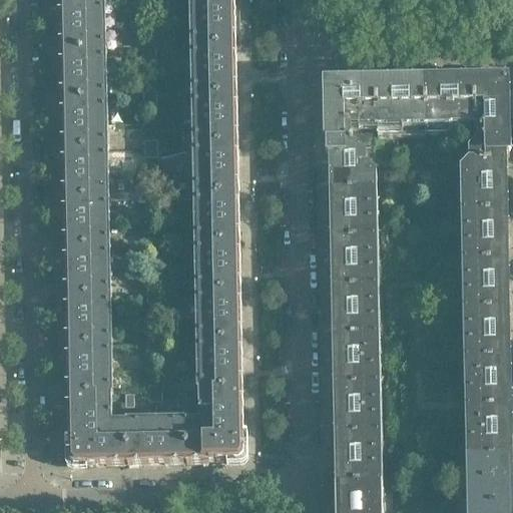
[(235,28),(235,4),(194,4),(195,29),(235,28)]
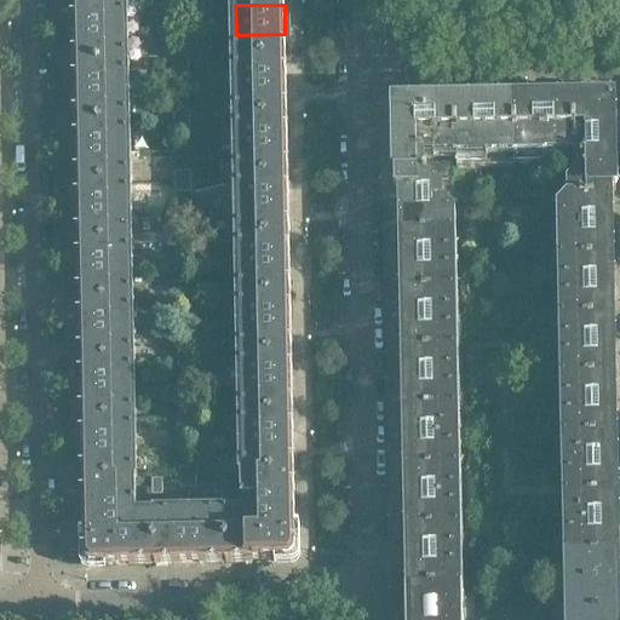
[(294,514),(313,512),(304,6),(287,6),(294,514)]
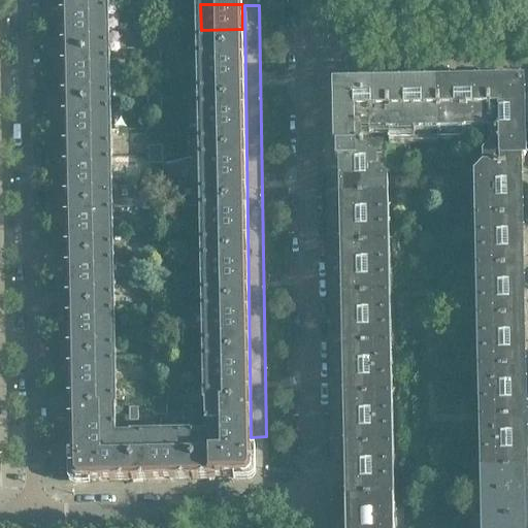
[(104,32),(104,6),(63,7),(63,32),(104,32)]
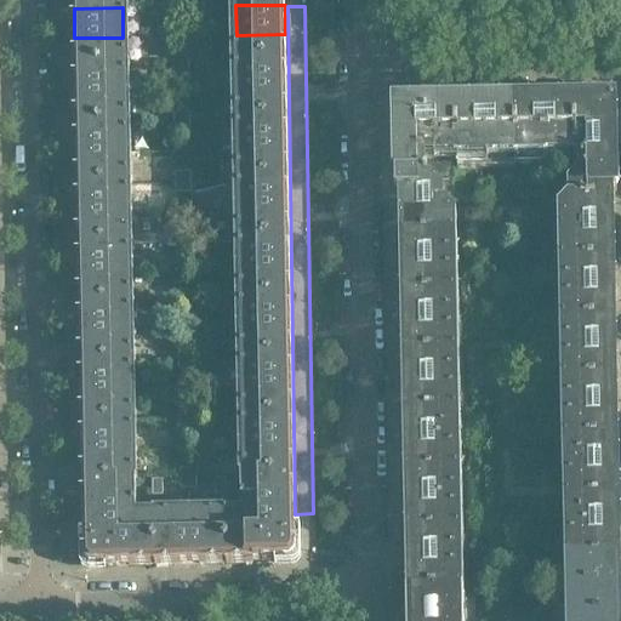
[(286,63),(285,34),(237,35),(237,64),(286,63)]
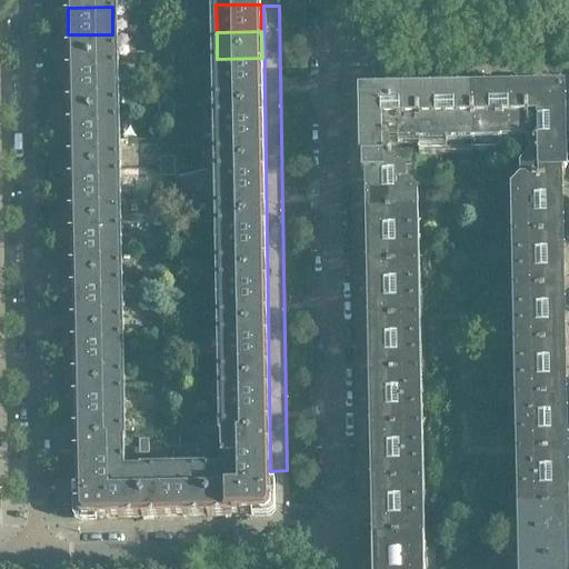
[(113,61),(112,35),(68,35),(69,62),(113,61)]
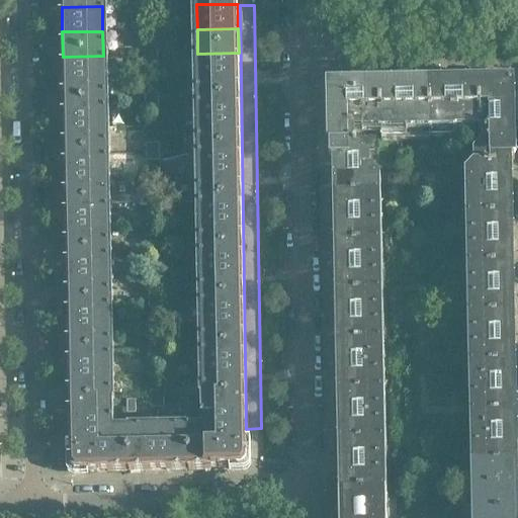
[(239,78),(239,53),(197,54),(198,78),(239,78)]
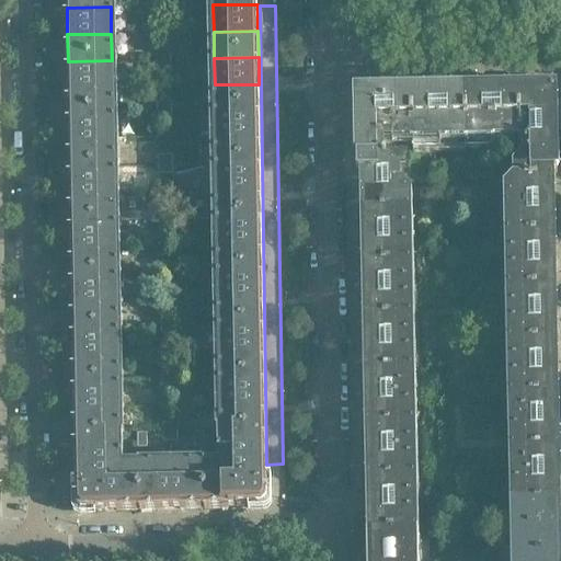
[(112,87),(112,60),(68,61),(68,88),(112,87)]
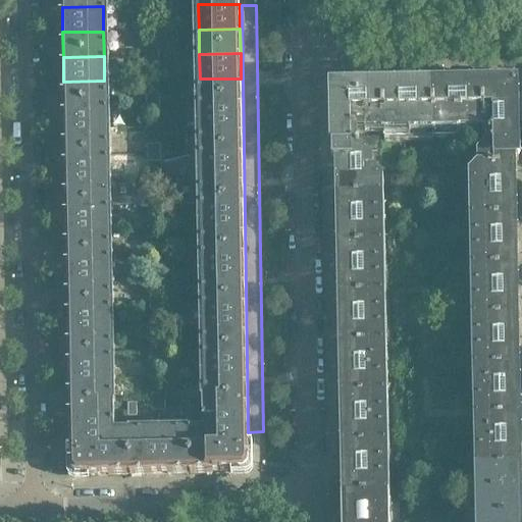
[(242,103),(241,79),(200,79),(200,104),(242,103)]
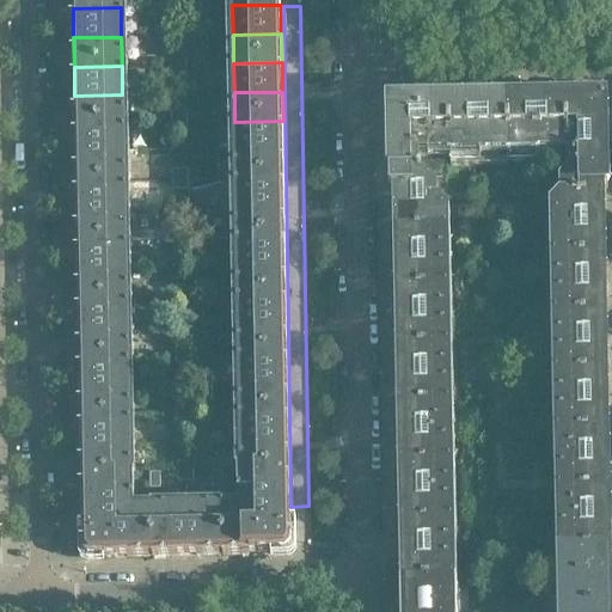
[(123,124),(122,95),(74,96),(74,126),(123,124)]
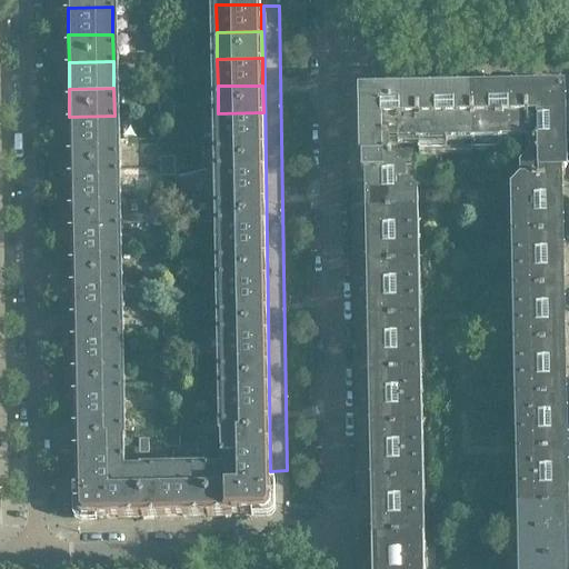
[(565,177),(565,162),(563,162),(562,98),(527,99),(527,143),(533,149),(533,163),(529,163),(529,175),(525,175),(525,186),(520,186),(516,190),(517,243),(560,242),(559,177),(565,177)]
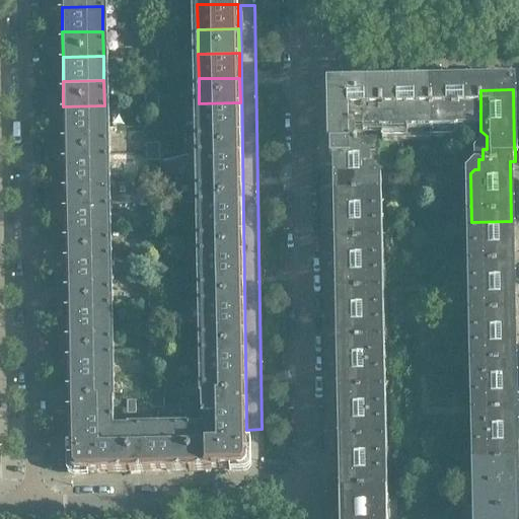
[(373,173),(377,170),(376,153),(382,139),(384,141),(432,140),(431,90),(330,92),(331,152),(331,154),(331,165),(337,165),(338,200),(377,199),(377,177),(373,173)]
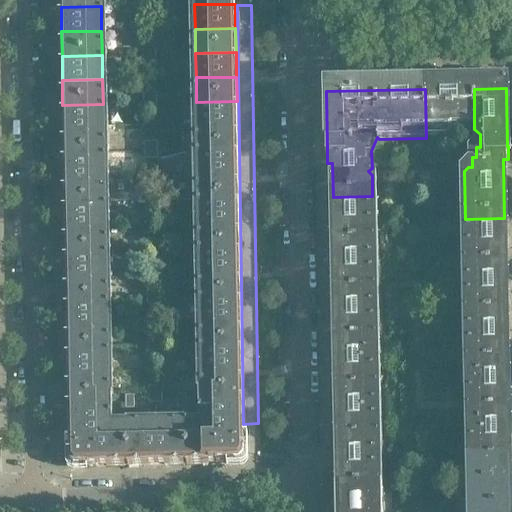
[(474,129),(474,89),(425,89),(426,138),(449,137),(451,135),(451,133),(458,133),(460,131),(460,129),(474,129)]
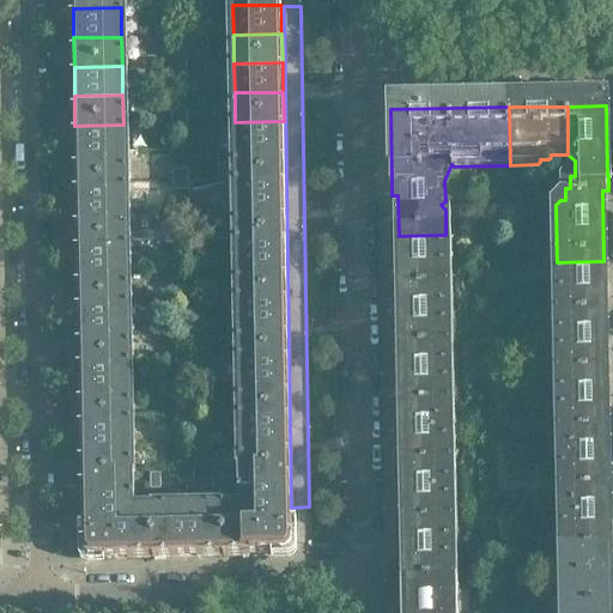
[(284,150),(284,135),(284,121),(235,122),(236,151),(284,150)]
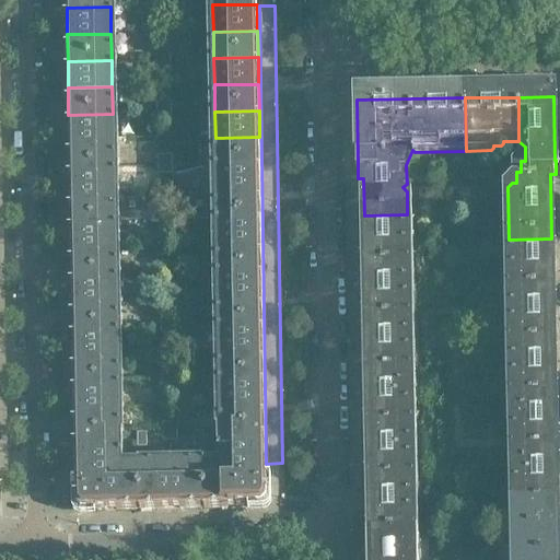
[(113,140),(113,114),(68,115),(69,141),(113,140)]
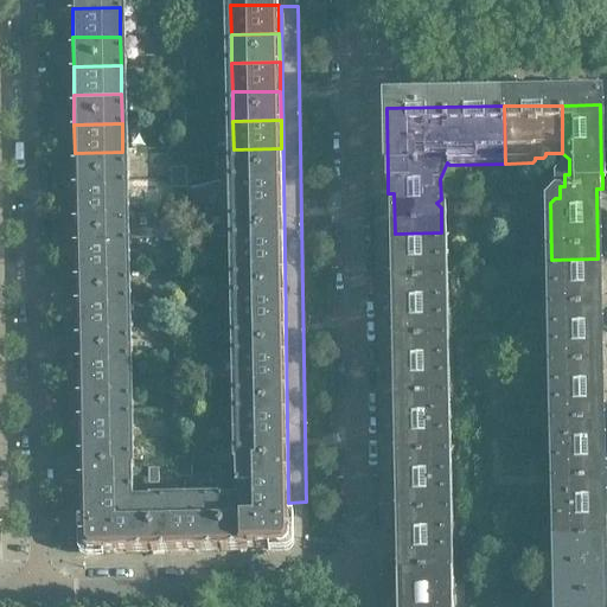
[(281,178),(281,148),(234,149),(234,179),(281,178)]
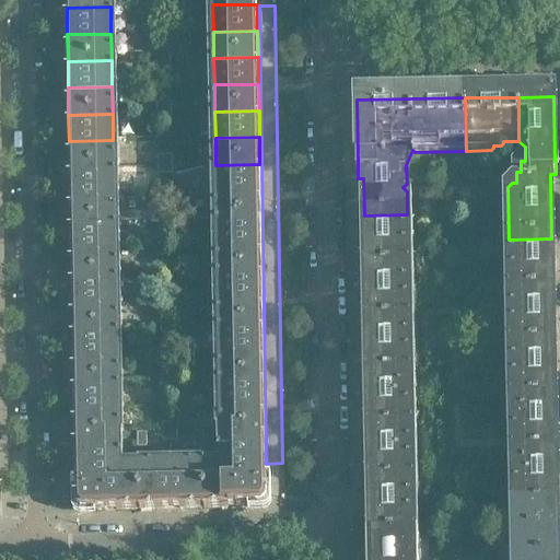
[(114,167),(113,140),(69,141),(69,167),(114,167)]
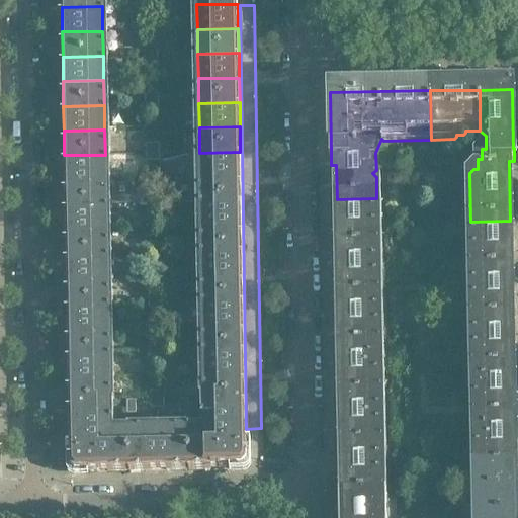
[(241,176),(240,152),(199,153),(200,177),(241,176)]
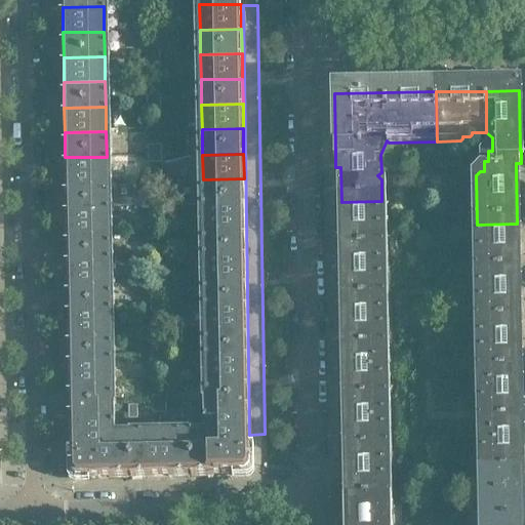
[(107,182),(107,157),(65,157),(66,183),(107,182)]
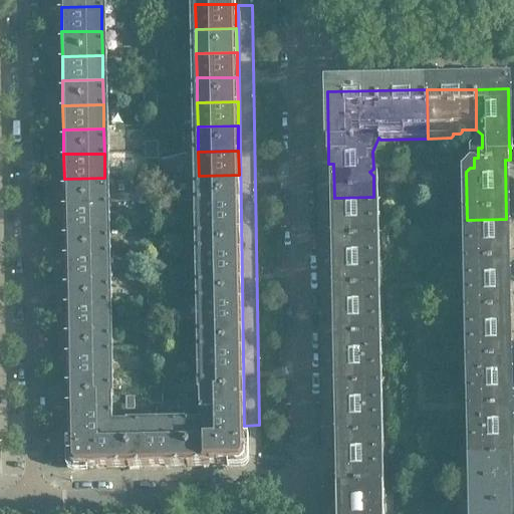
[(239,200),(239,175),(199,176),(104,178),(64,179),(64,203),(105,202),(146,202),(152,201),(159,201),(199,201),(239,200)]
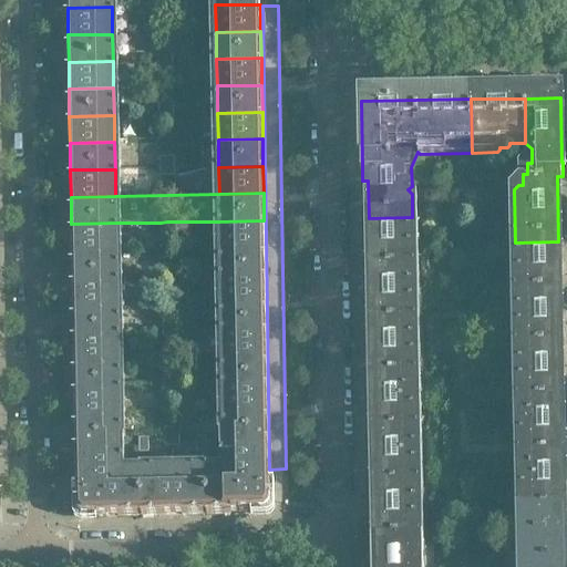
[(416,259),(412,217),(369,218),(373,259),(416,259)]
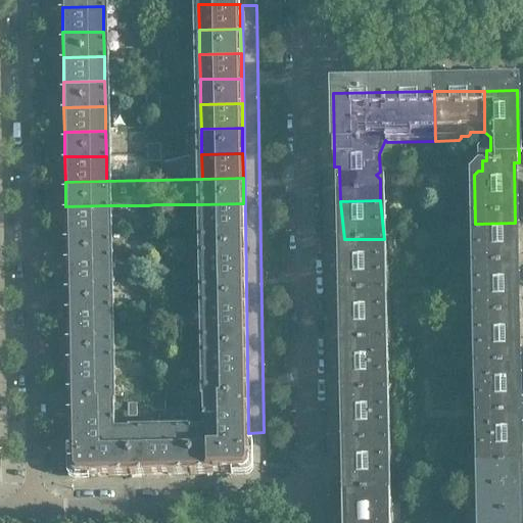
[(244,228),(243,203),(202,204),(203,229),(244,228)]
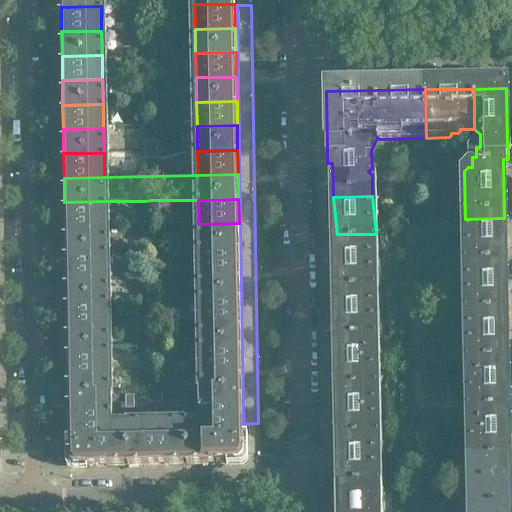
[(105,226),(105,201),(64,202),(65,227),(105,226)]
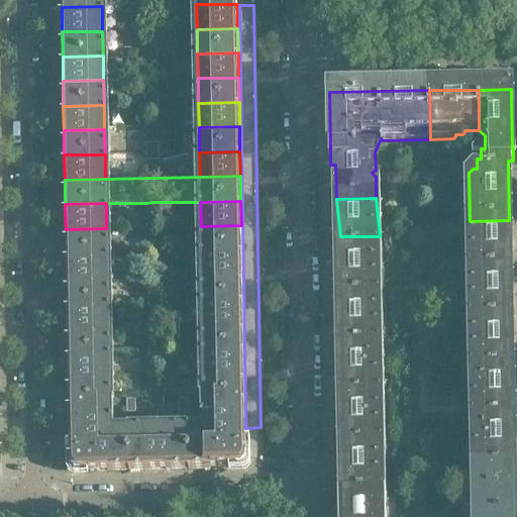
[(510,270),(510,238),(509,220),(470,221),(471,270),(510,270)]
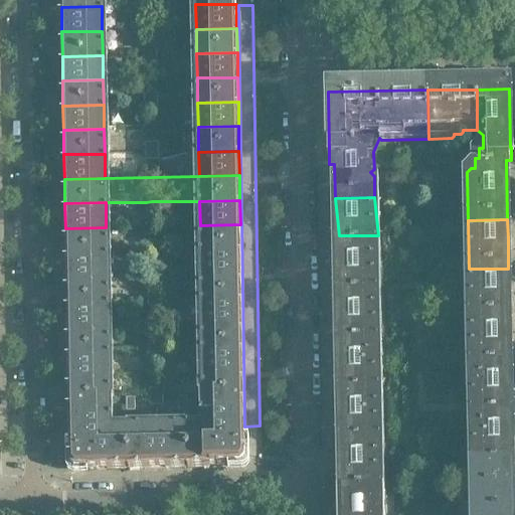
[(240,248),(240,224),(200,225),(200,249),(240,248)]
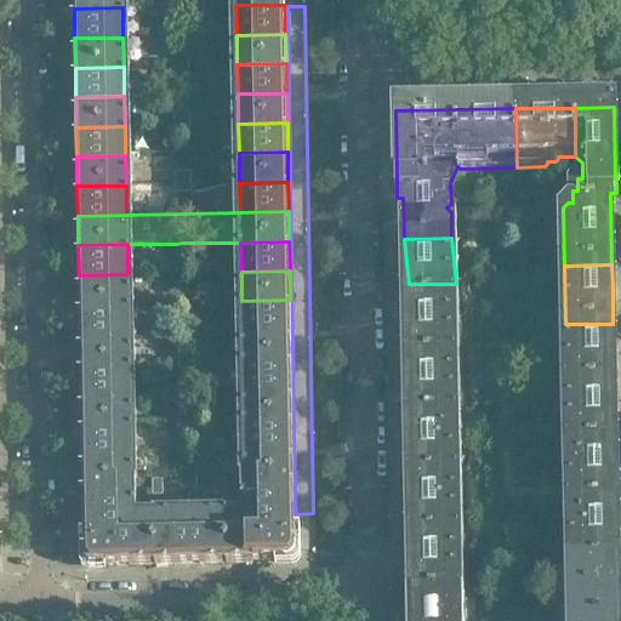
[(127,303),(127,274),(79,275),(79,305),(127,303)]
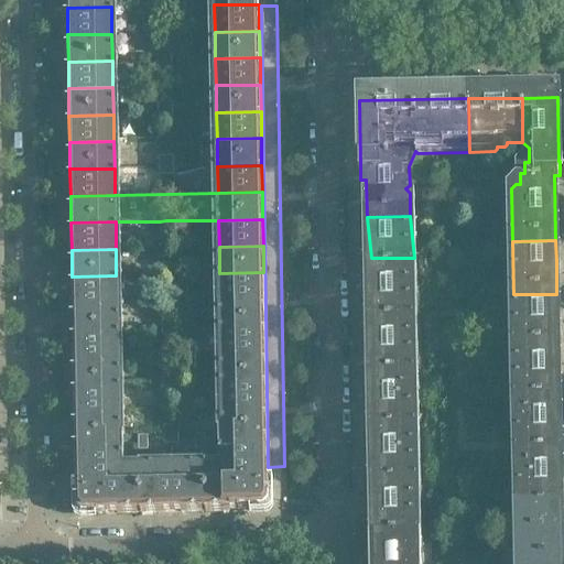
[(415,311),(414,258),(371,258),(372,312),(415,311)]
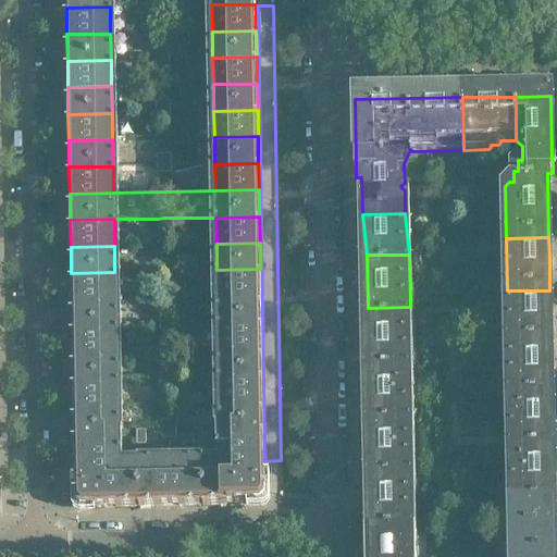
[(261,296),(260,269),(217,270),(218,297),(261,296)]
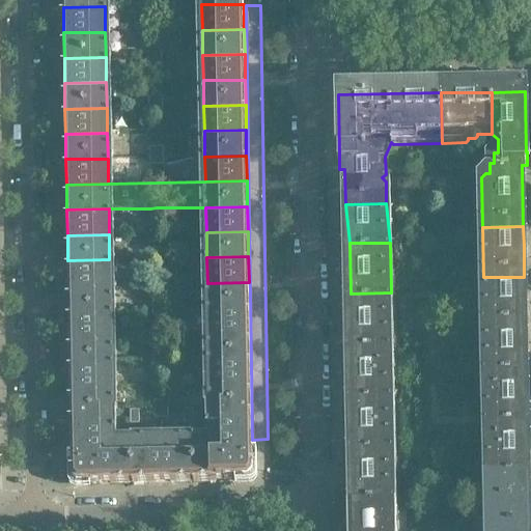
[(110,285),(109,259),(67,260),(68,285),(110,285)]
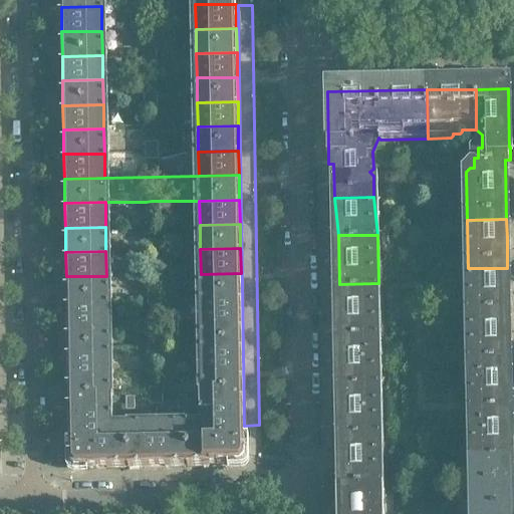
[(508,316),(508,286),(507,268),(468,268),(469,317),(508,316)]
